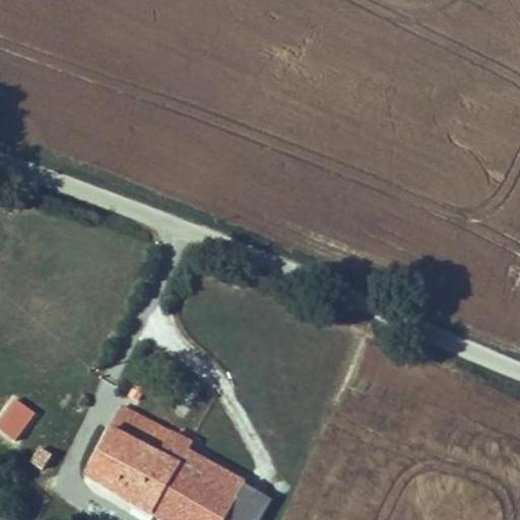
[(14,396),(0,415),(0,432),(14,443),(37,412),(14,396)]
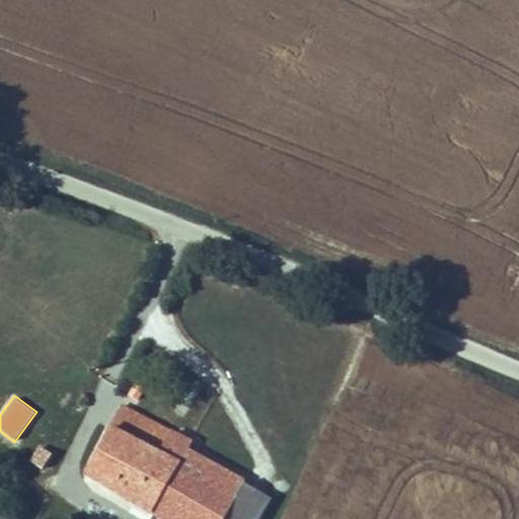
[(175,432),(133,503),(160,518),(255,518),(267,503),(236,484),(242,472),(175,432)]
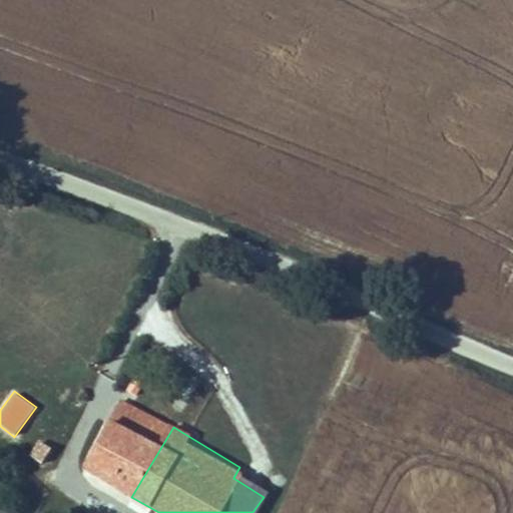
[(38,440),(29,455),(42,463),(51,447),(38,440)]
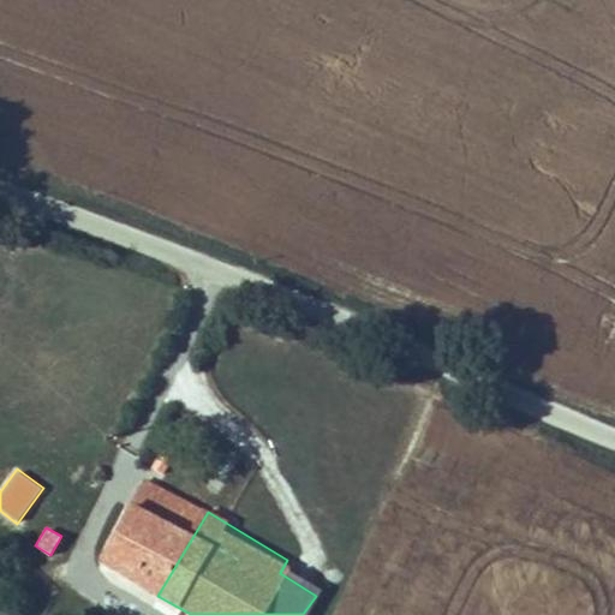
[(287,560),(280,573),(316,596),(348,614),(351,614),(362,598),(290,555),(287,560)]
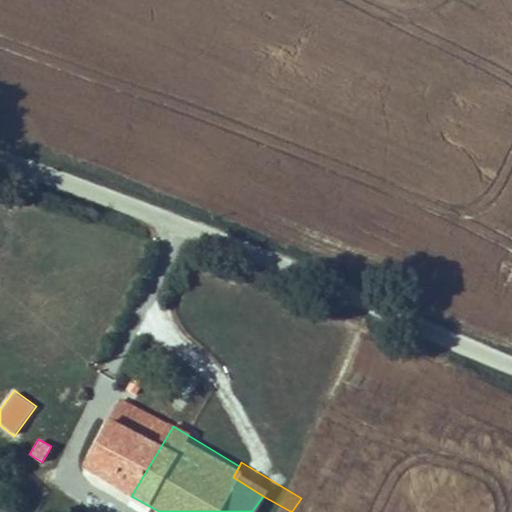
[(89,481),(97,470),(90,464),(82,476),(89,481)]
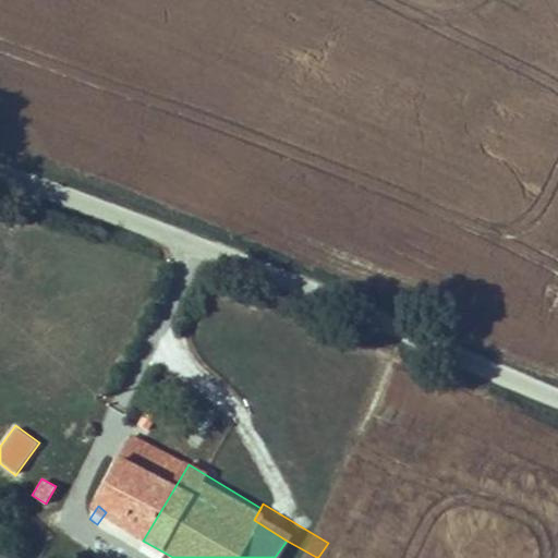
[(316,557),(287,541),(275,557),(316,557)]
